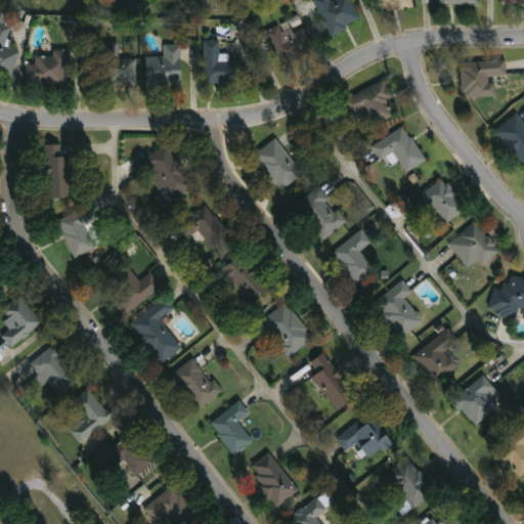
[(332,36),(314,0),(331,0),(332,1),(334,0),(351,0),(361,23),(332,36)]
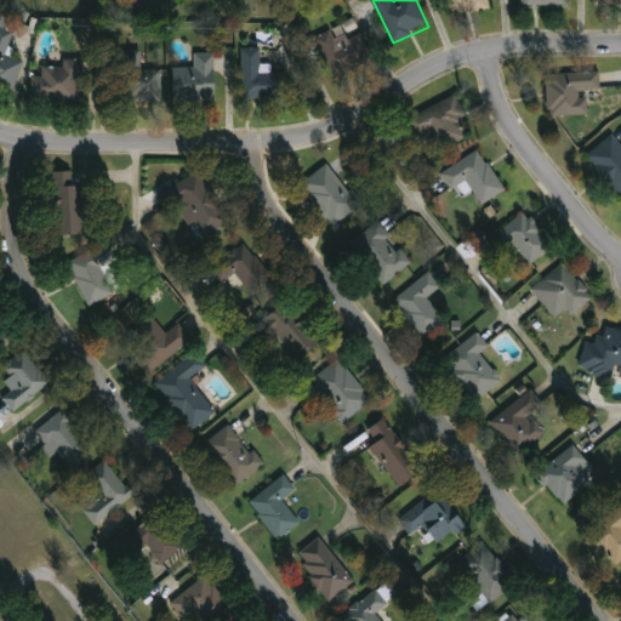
[(489,0),(491,9),(453,16),(449,0),(489,0)]
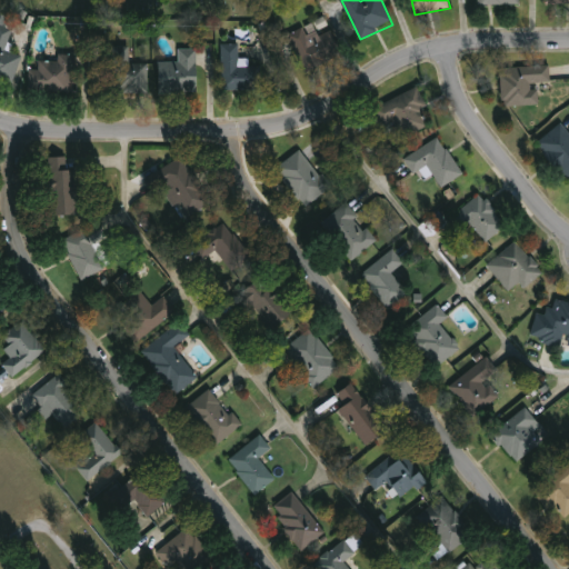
[(0,16),(17,21),(7,50),(23,56),(13,85),(0,79),(0,16)]
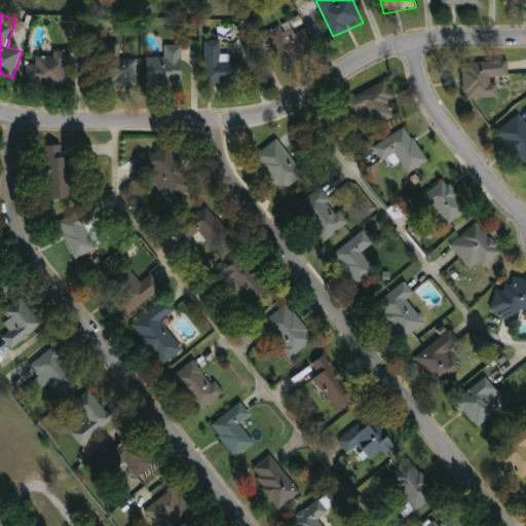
[(280,67),(268,32),(282,27),(284,34),(307,26),(317,53),(280,67)]
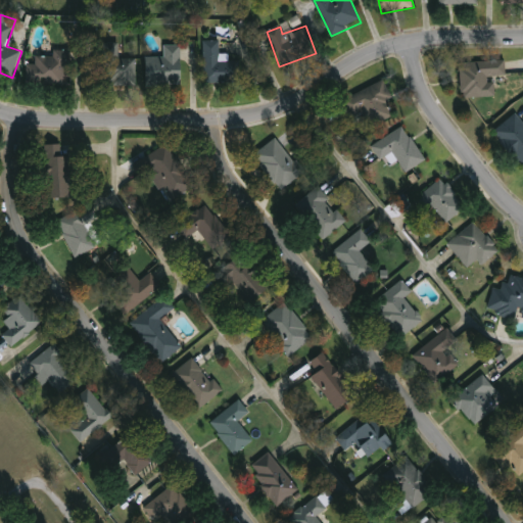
[(204,83),(204,41),(221,41),(221,61),(240,61),(240,83),(204,83)]
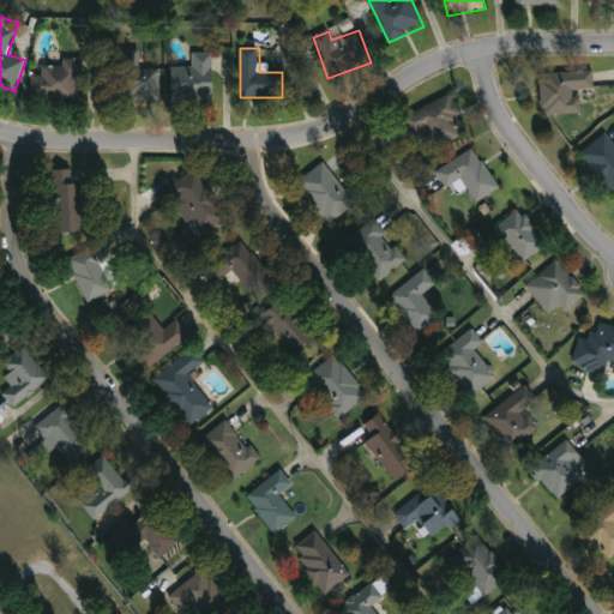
[(143,68),(162,68),(163,100),(121,101),(120,52),(143,50),(143,68)]
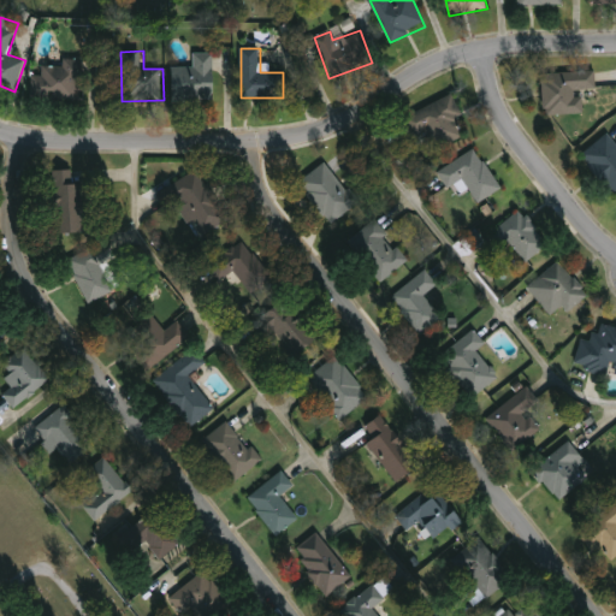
[(175,101),(175,67),(195,67),(195,53),(214,53),(214,101),(175,101)]
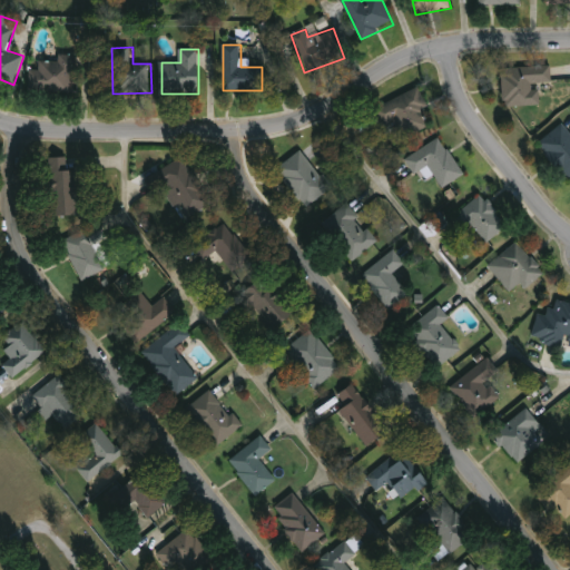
[(77,56),(77,92),(39,92),(39,56),(77,56)]
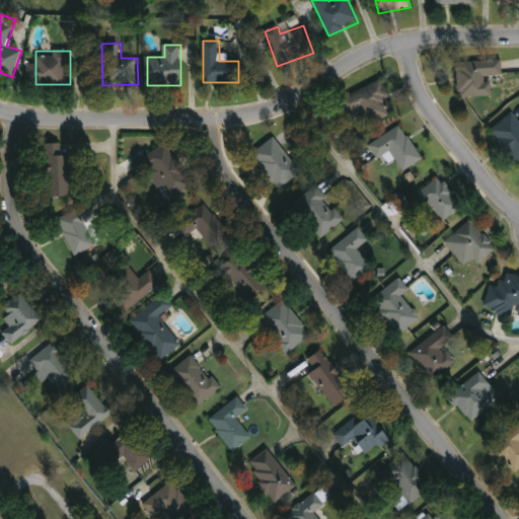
[(458,63),(502,59),(504,75),(491,76),(493,95),(461,98),(458,63)]
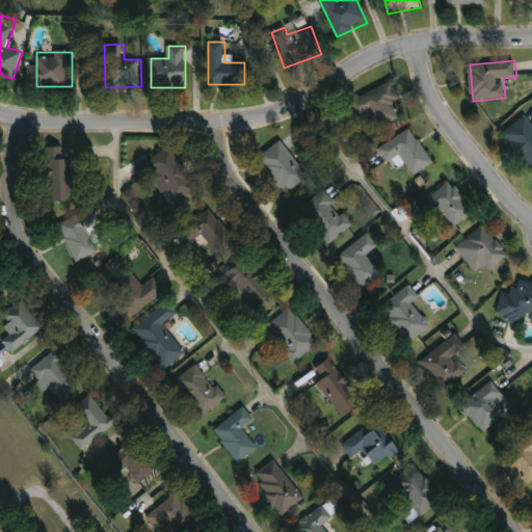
[(376,130),(370,112),(356,117),(350,100),(392,84),(404,120),(376,130)]
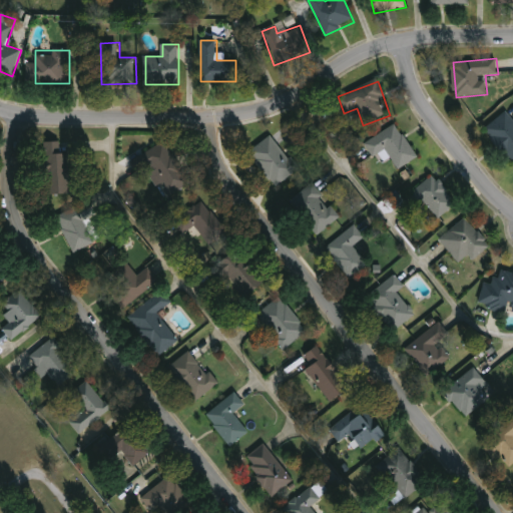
[(512,161),(485,131),(507,110),(512,116),(512,161)]
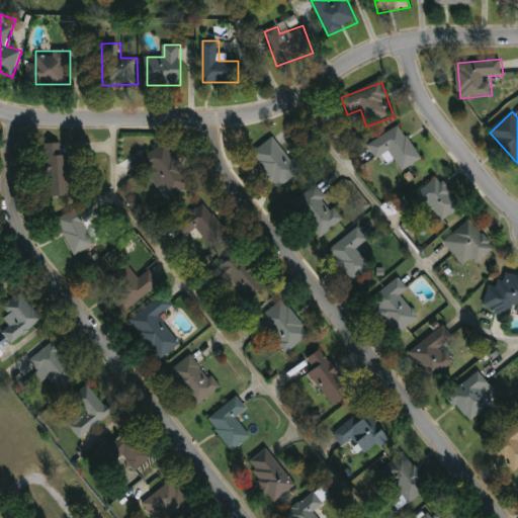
[(403,171),(392,153),(378,160),(369,145),(402,125),(422,160),(403,171)]
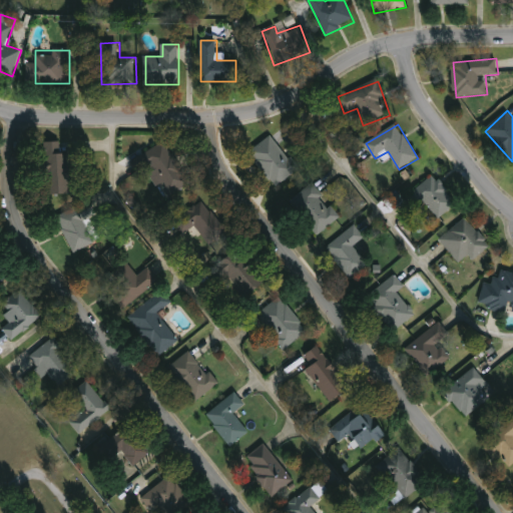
[(248,154),(271,135),(300,168),(279,187),(248,154)]
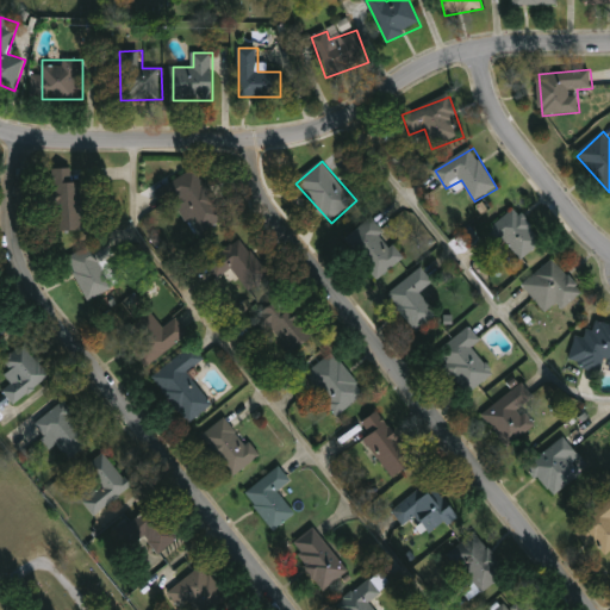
[(156,192),(199,168),(228,219),(201,235),(182,198),(165,207),(156,192)]
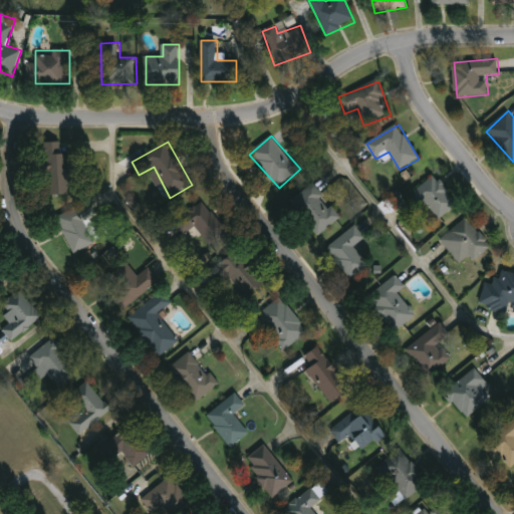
[(47,143),(62,143),(62,153),(69,153),(69,195),(47,195),(47,143)]
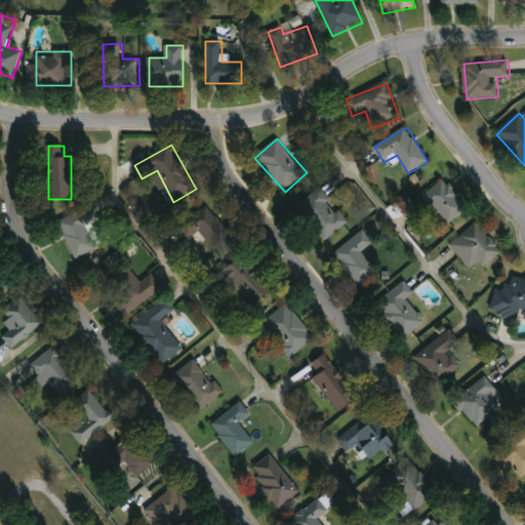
[(426,195),(446,179),(469,210),(447,226),(426,195)]
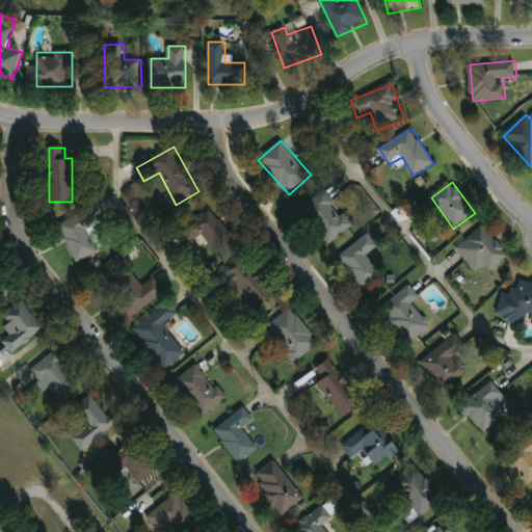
[(300,211),(324,190),(353,224),(330,245),(300,211)]
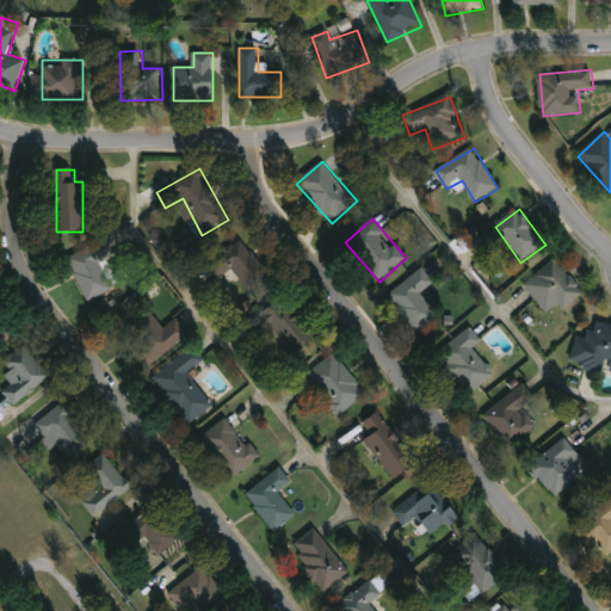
[(250,292),(235,270),(218,281),(208,264),(245,239),(271,278),(250,292)]
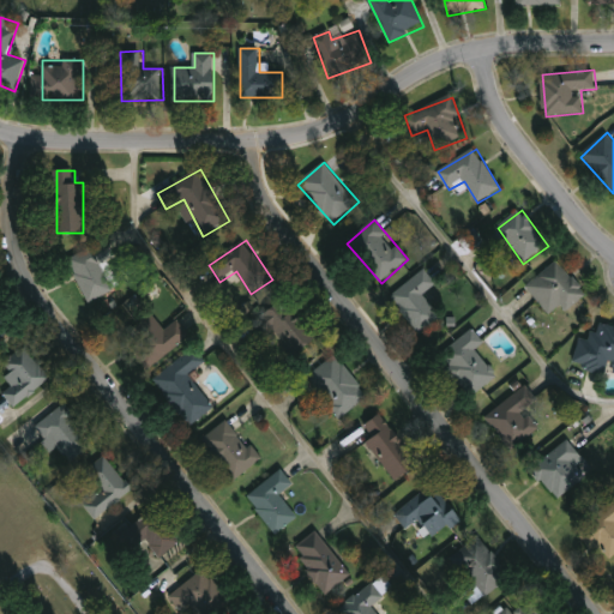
[(118,292),(88,304),(70,260),(108,244),(114,258),(106,262),(118,292)]
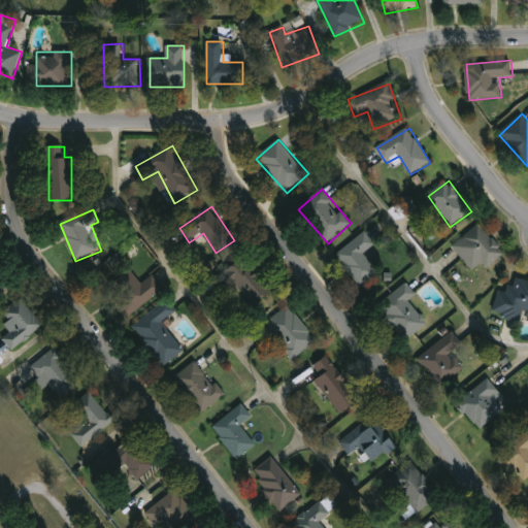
[(453,249),(477,225),(505,253),(488,270),(483,264),(475,271),(453,249)]
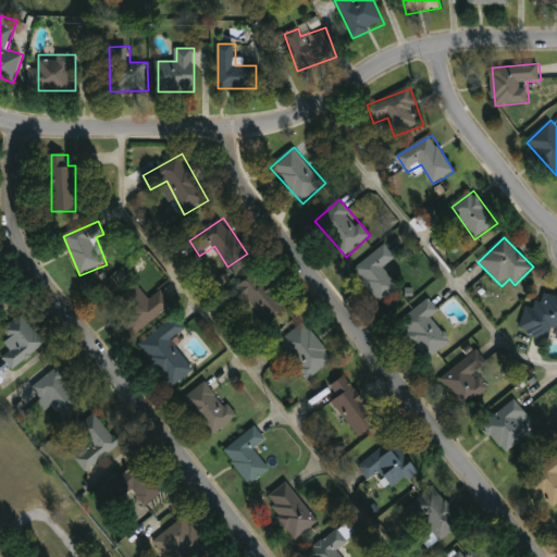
[(400,287),(381,302),(355,270),(385,245),(397,259),(385,269),(400,287)]
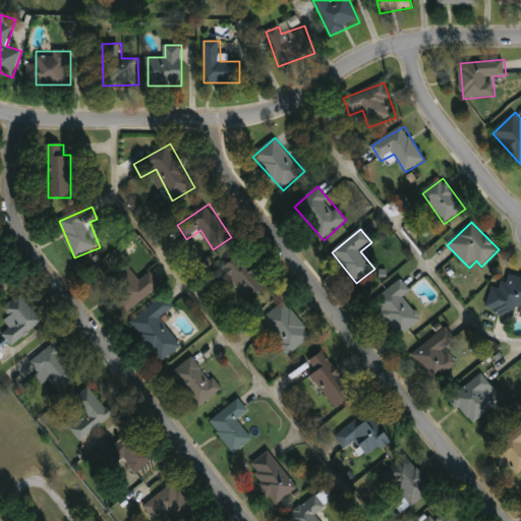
[(233,282),(224,289),(214,276),(245,253),(270,288),(248,303),(233,282)]
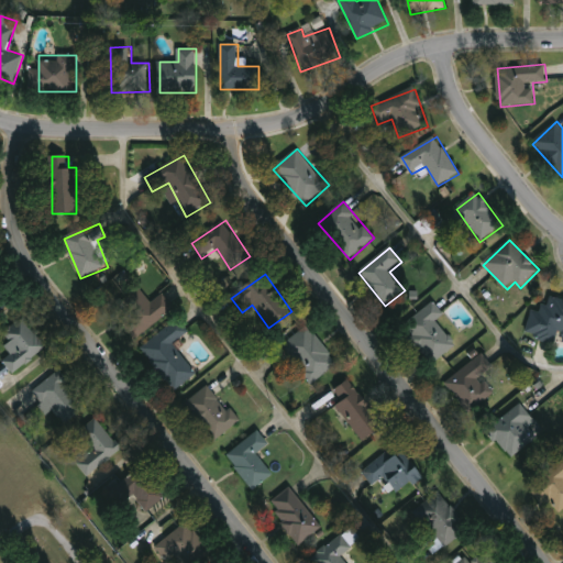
[(0,288),(10,307),(0,312),(0,288)]
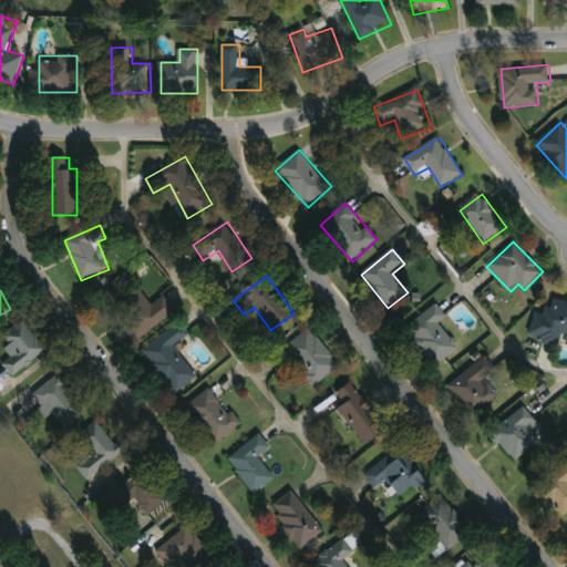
[(114,311),(142,290),(153,306),(165,297),(176,311),(137,342),(114,311)]
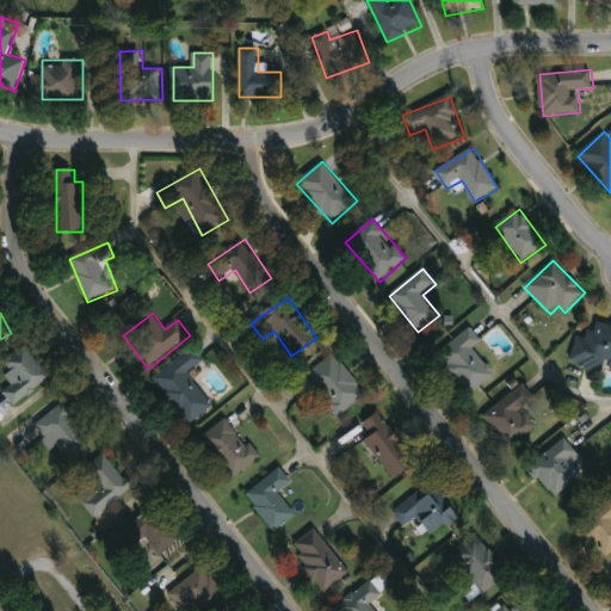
[(578,337),(590,340),(594,321),(610,325),(610,364),(604,363),(602,371),(571,364),(578,337)]
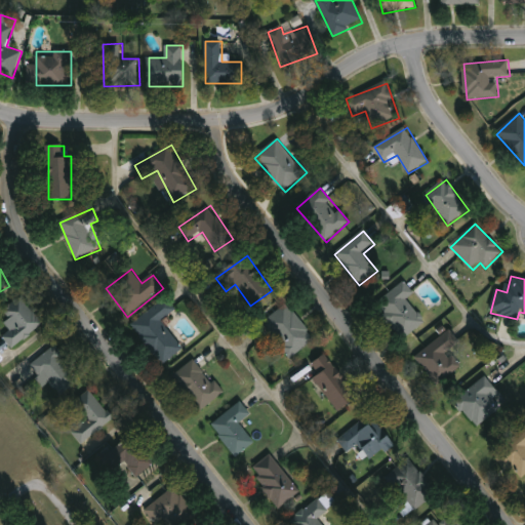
[(426,322),(403,339),(376,306),(405,282),(414,294),(408,299),(426,322)]
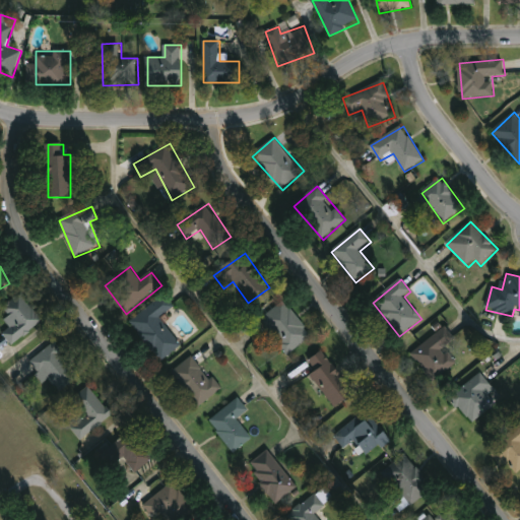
[(4,309),(21,295),(44,321),(13,346),(3,335),(11,328),(5,321),(10,317),(4,309)]
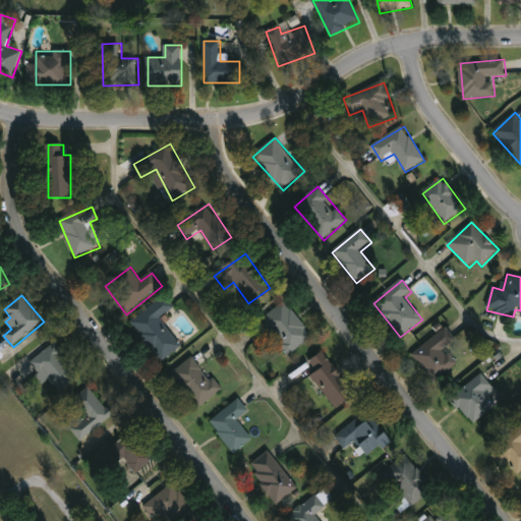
[(130,323),(166,296),(175,308),(162,319),(182,346),(161,362),(130,323)]
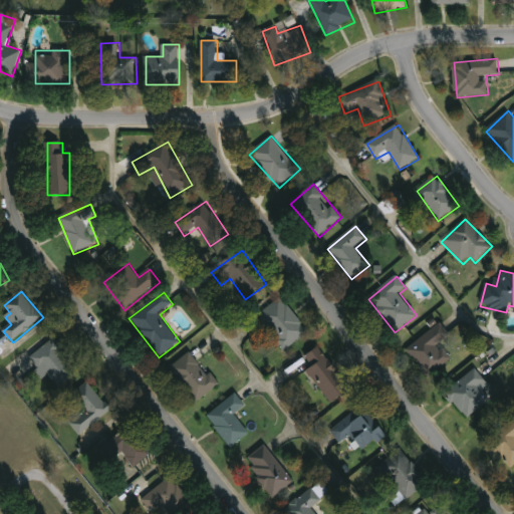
[(282,298),(308,333),(284,351),(258,315),(282,298)]
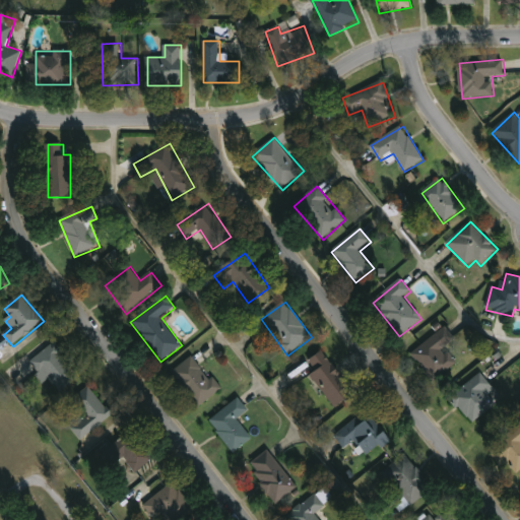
[(456,340),(444,349),(456,364),(434,381),(412,353),(445,327),(456,340)]
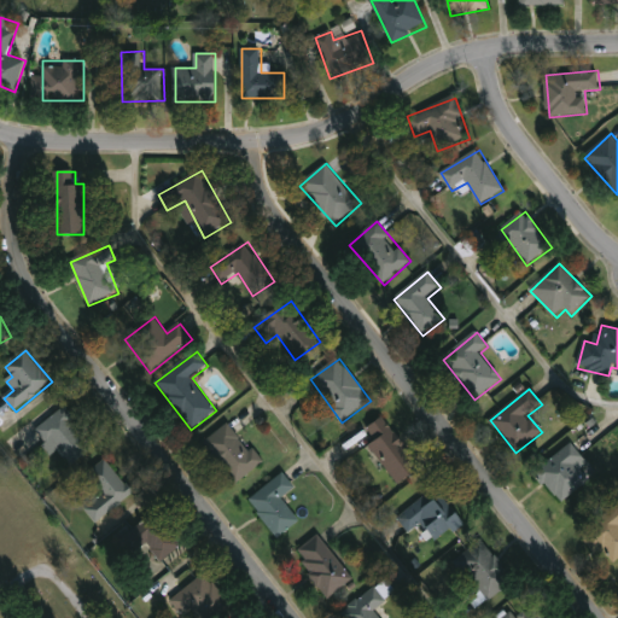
[(39,430),(65,408),(98,445),(71,468),(39,430)]
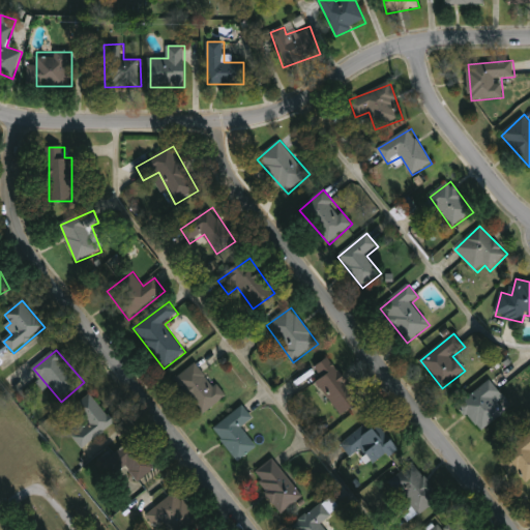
[(315,369),(329,357),(362,401),(343,416),(316,381),(321,377),(315,369)]
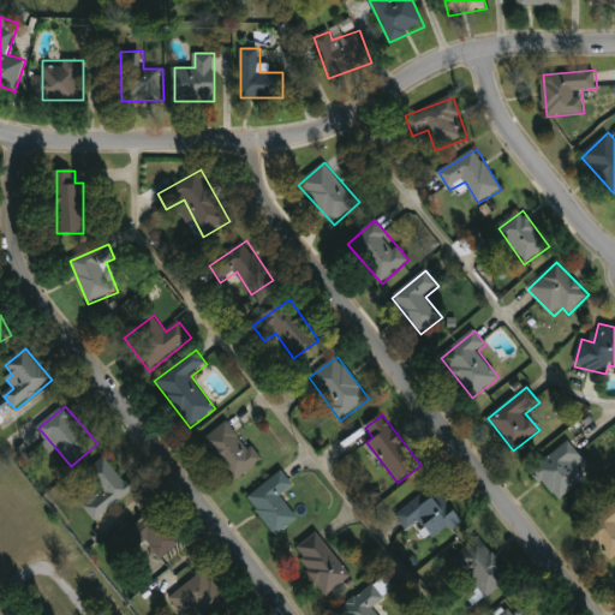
[(262,461),(236,482),(203,441),(231,421),(262,461)]
